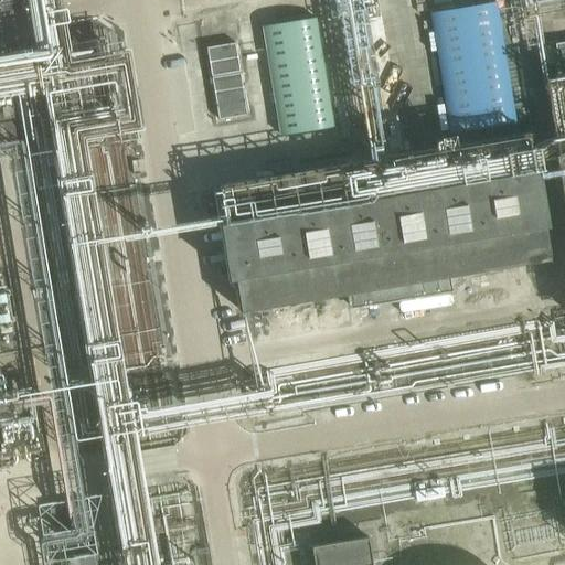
[(21,0),(0,0),(0,11),(23,8),(21,0)]
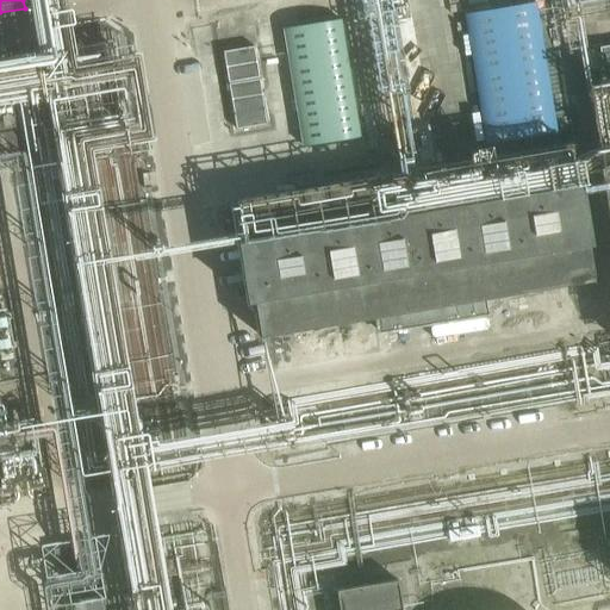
[(535,5),(465,16),(485,147),(555,135),(535,5)]
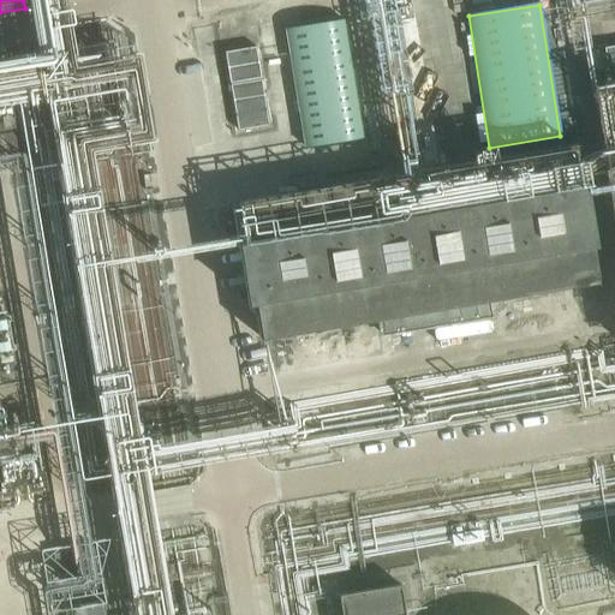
[(231,49),(237,131),(269,129),(263,47),(231,49)]
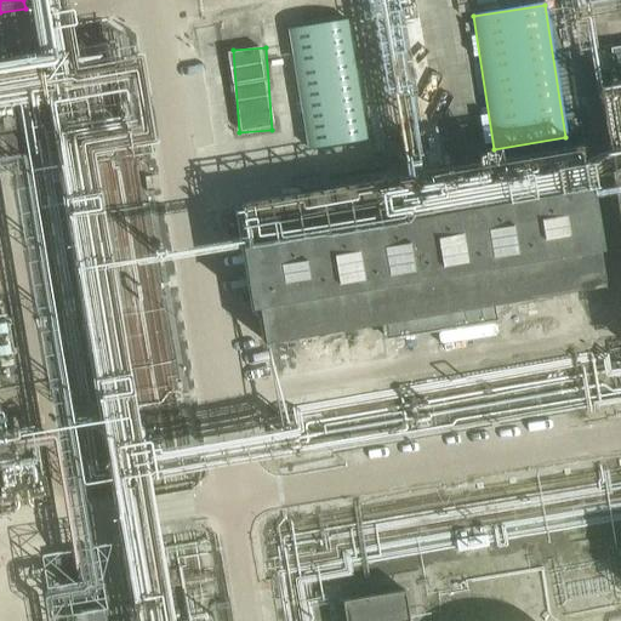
[(593,189),(250,244),(243,245),(252,308),(260,307),(266,342),(382,324),(383,337),(495,320),(493,302),(604,285),(598,249),(603,248),(593,189)]
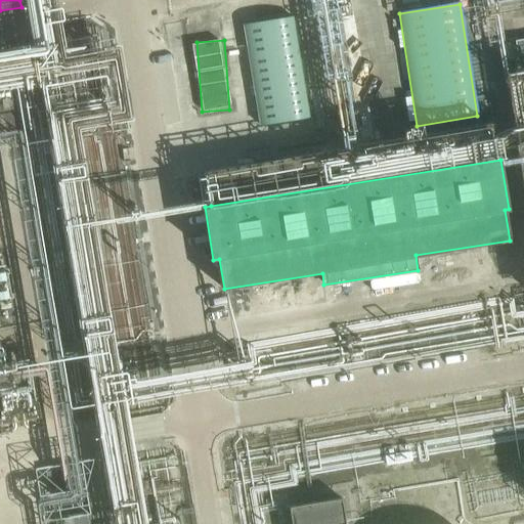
[(85,487),(82,468),(47,474),(50,492),(85,487)]
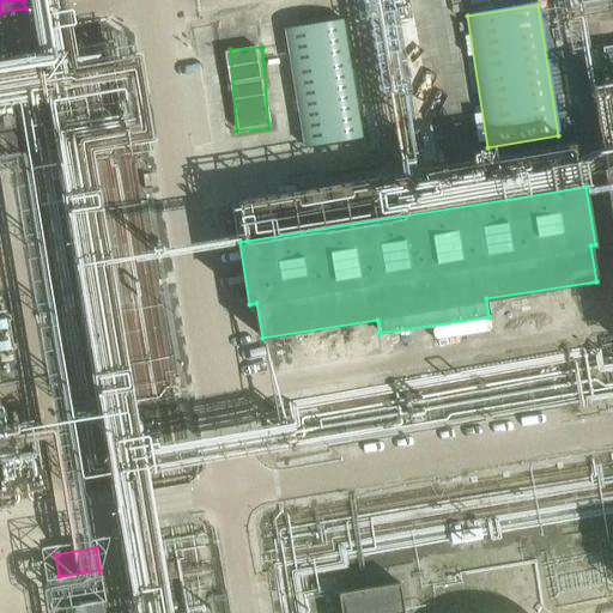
[(401,581),(341,592),(344,612),(398,612),(407,612),(401,581)]
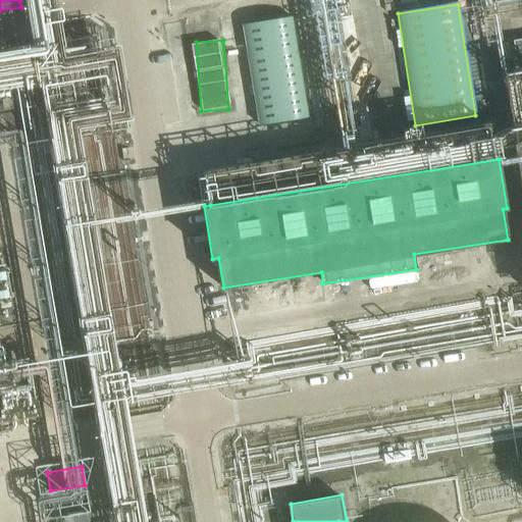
[(62,516),(62,521),(89,521),(88,512),(62,516)]
